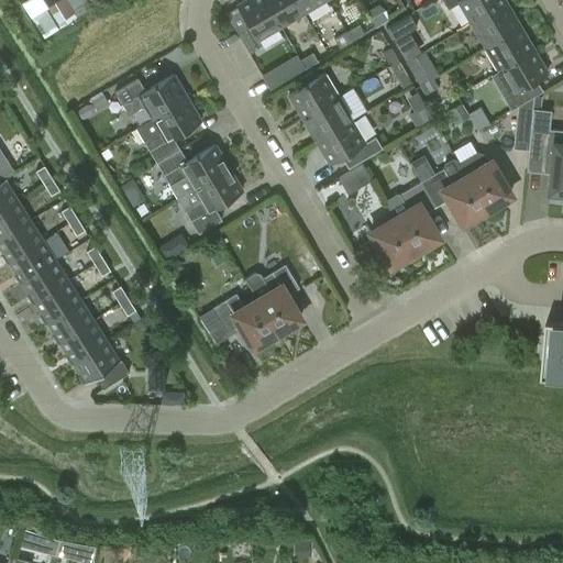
[(59,0),(48,8),(46,9),(57,26),(90,6),(87,0),(59,0)]
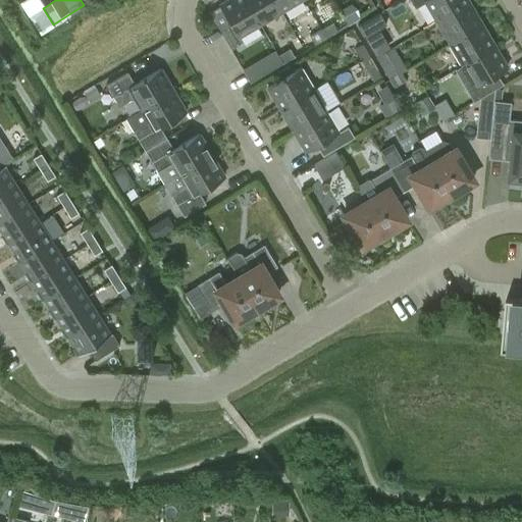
[(243,0),(231,0),(219,8),(227,22),(219,28),(231,49),(242,42),(240,39),(259,27),(243,0)]
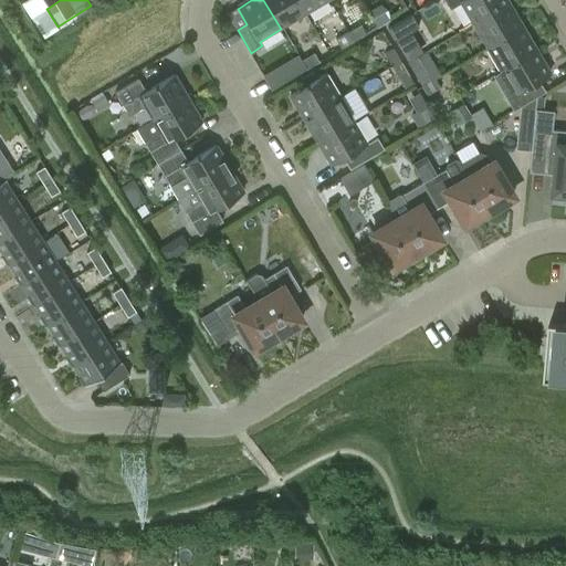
[(295,0),(263,0),(281,29),(305,14),(295,0)]
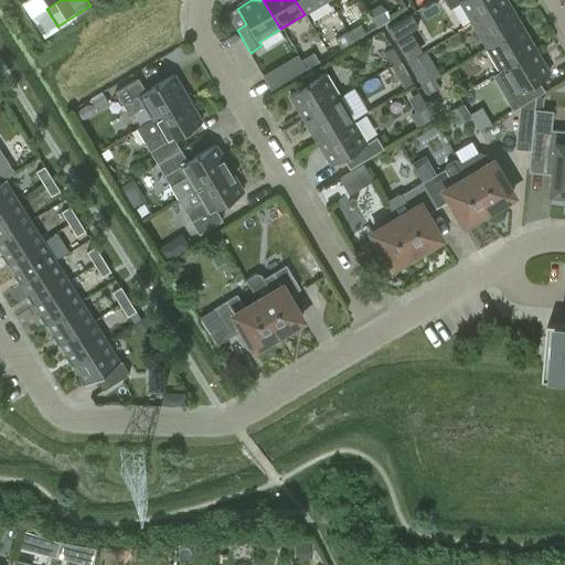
[(327,0),(295,0),(305,14),(328,0),(327,0)]
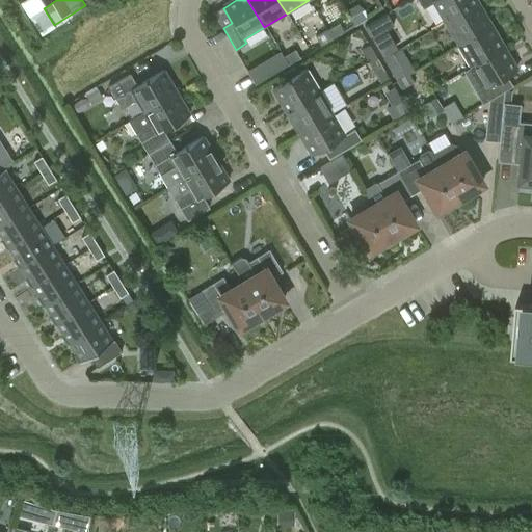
[(418,0),(423,7),(433,2),(446,23),(478,3),(475,0),(418,0)]
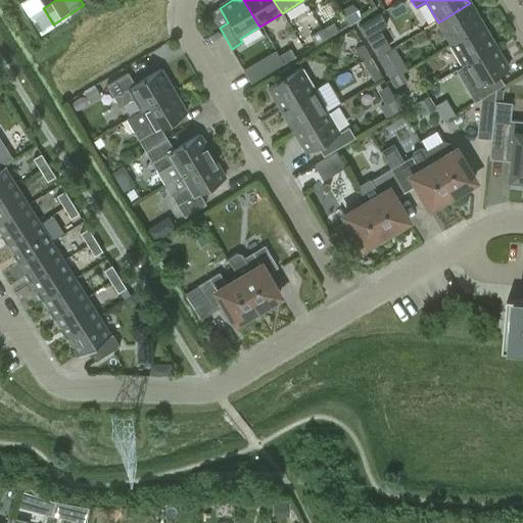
[(438,22),(450,44),(482,25),(470,3),(438,22)]
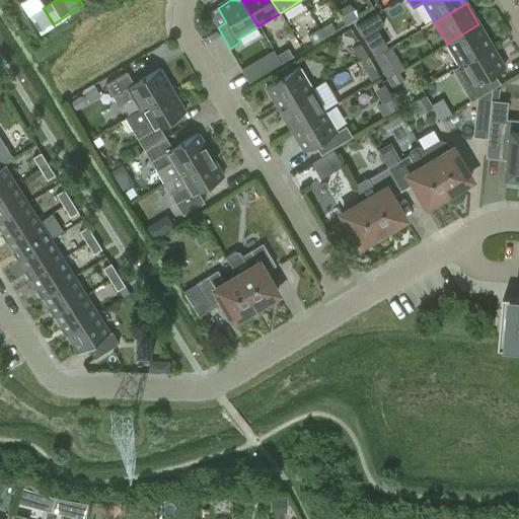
[(341,17),(346,26),(356,20),(351,11),(341,17)]
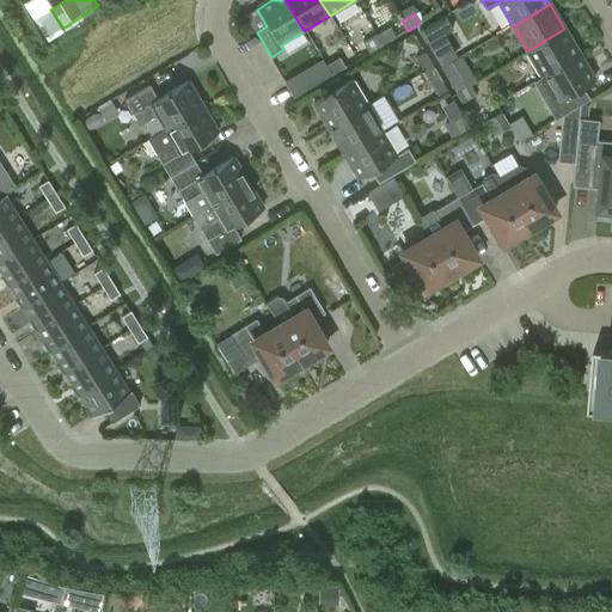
[(445,14),(420,29),(428,43),(452,29),(445,14)]
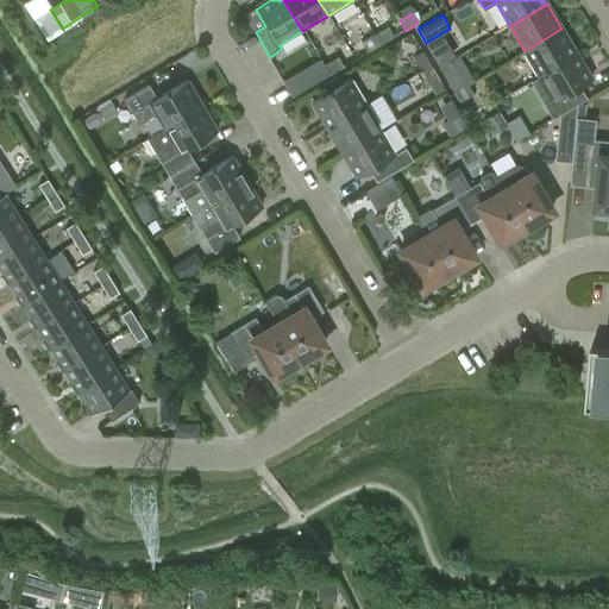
[(375,36),(381,46),(393,39),(387,29),(375,36)]
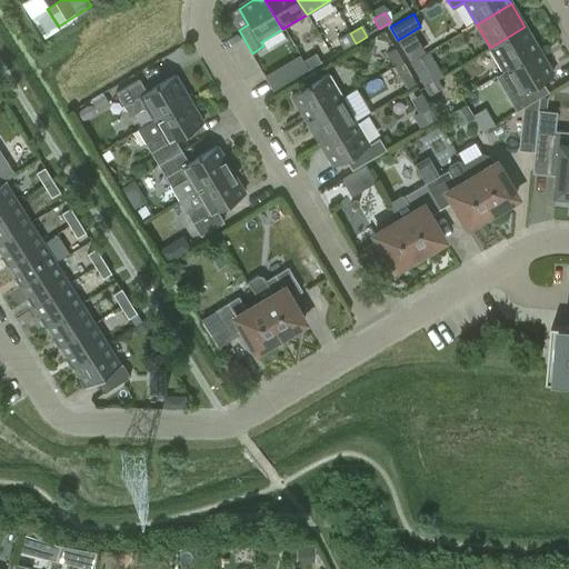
[(490,48),(505,71),(539,50),(525,27),(490,48)]
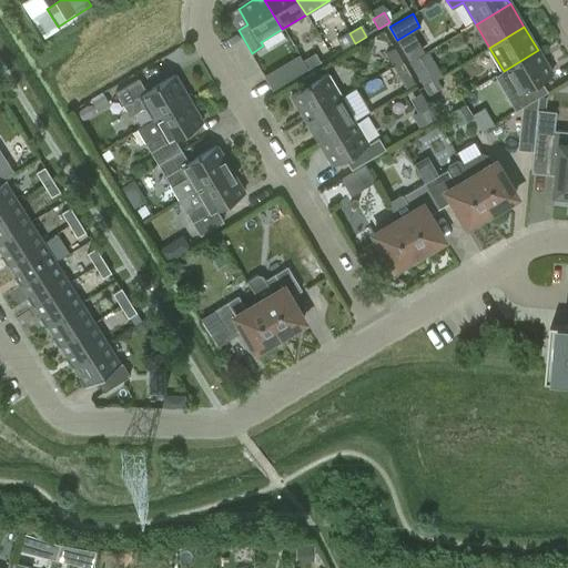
[(343,50),(355,43),(350,33),(337,40),(343,50)]
